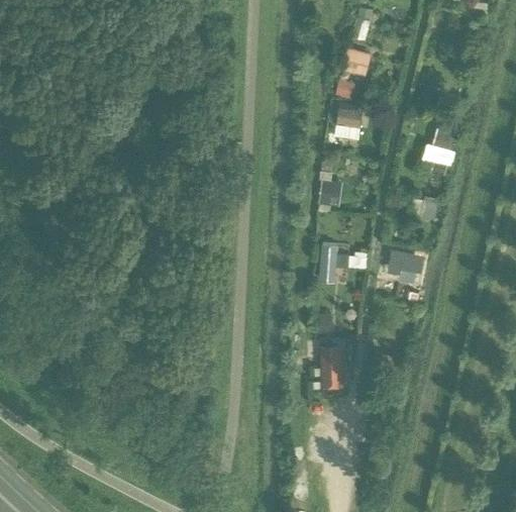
[(349,48),(343,71),(366,76),(371,55),(349,48)]
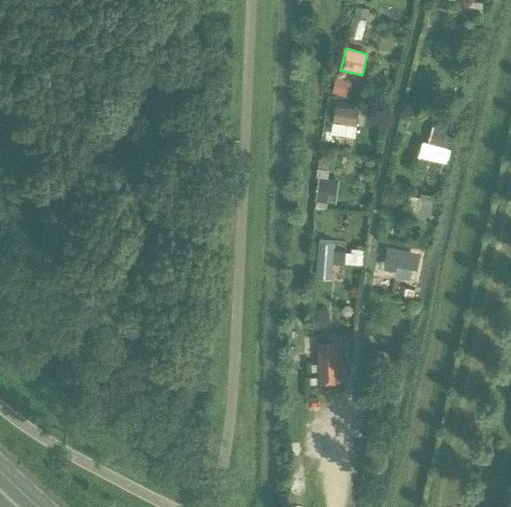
[(348,96),(350,83),(335,81),(334,95),(348,96)]
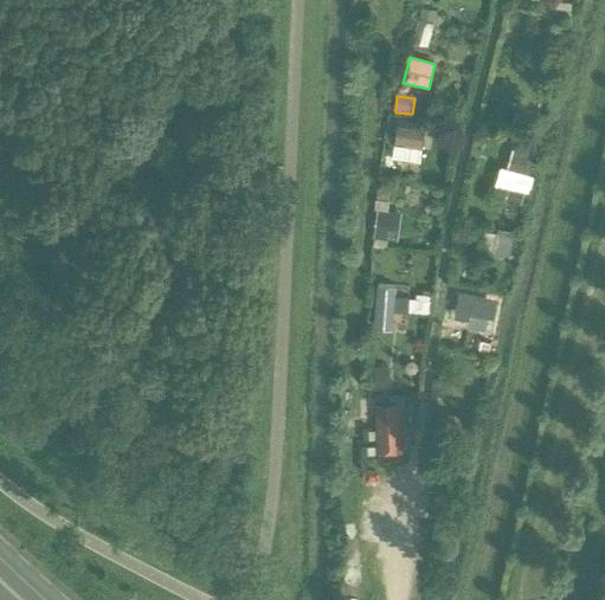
[(394,162),(423,163),(424,126),(396,124),(394,162)]
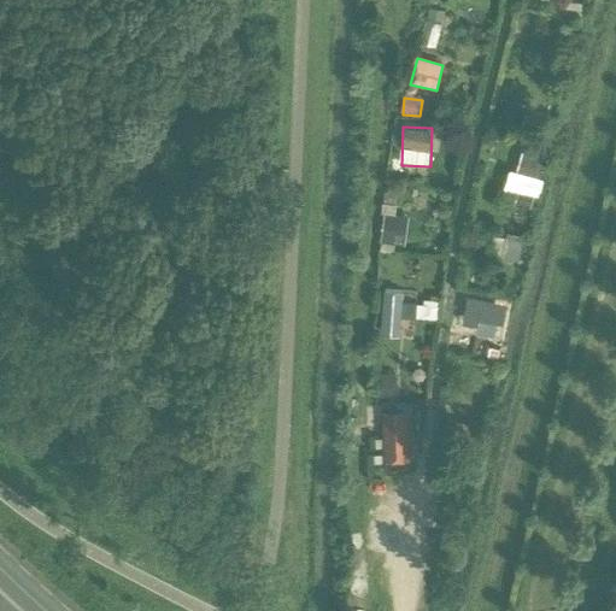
[(518,154),(511,188),(541,195),(549,160),(518,154)]
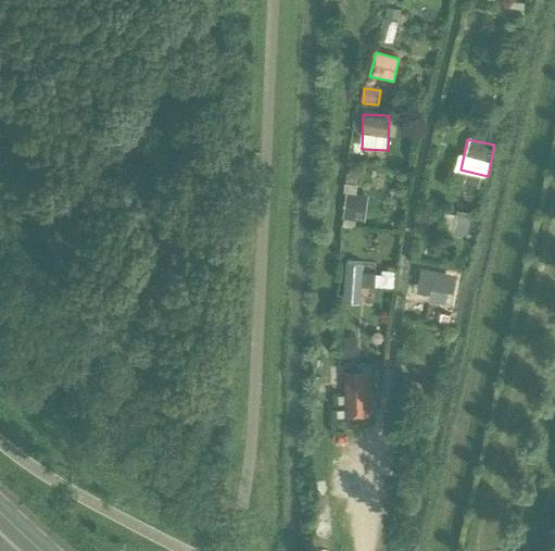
[(367,222),(367,195),(345,195),(344,221),(367,222)]
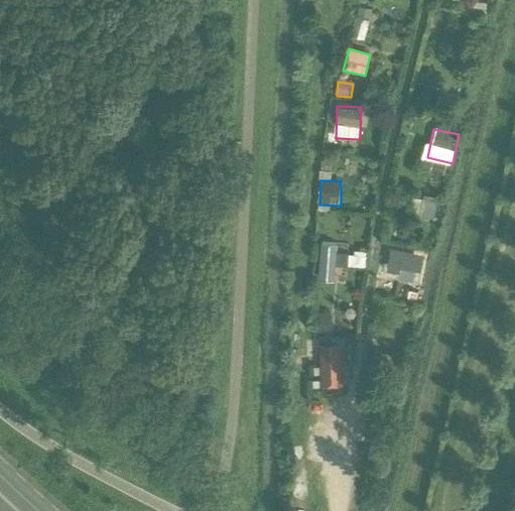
[(436,217),(437,200),(414,199),(413,216),(436,217)]
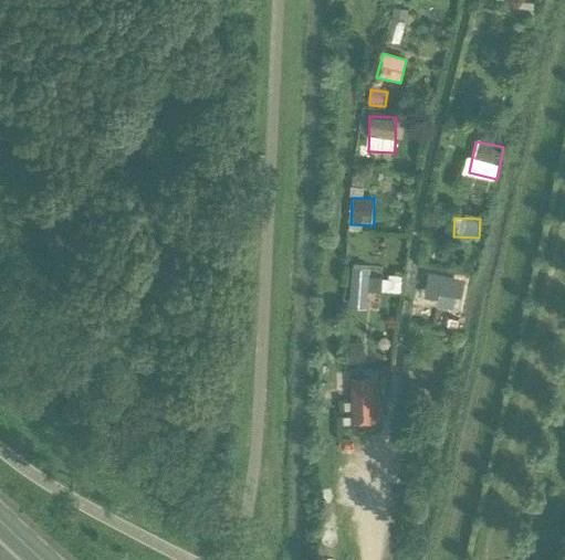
[(367,271),(352,270),(348,310),(365,312),(367,271)]
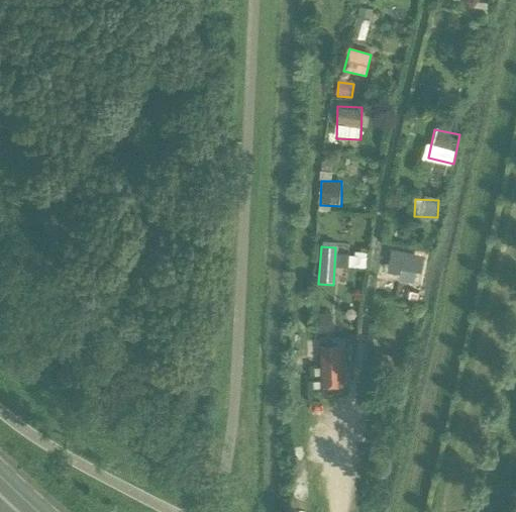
[(423,259),(391,251),(386,274),(399,277),(400,272),(419,276),(423,259)]
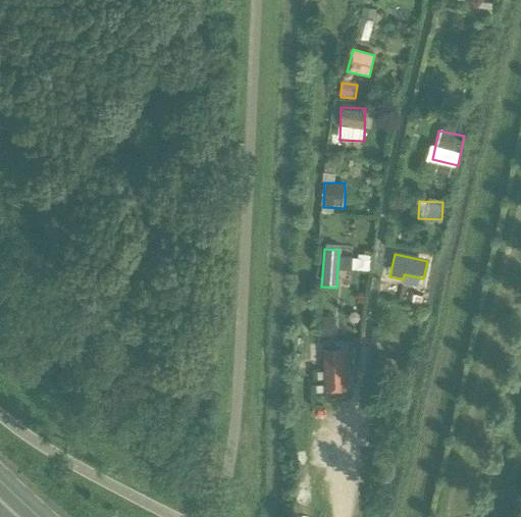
[(344,351),(323,352),(324,393),(346,392),(344,351)]
